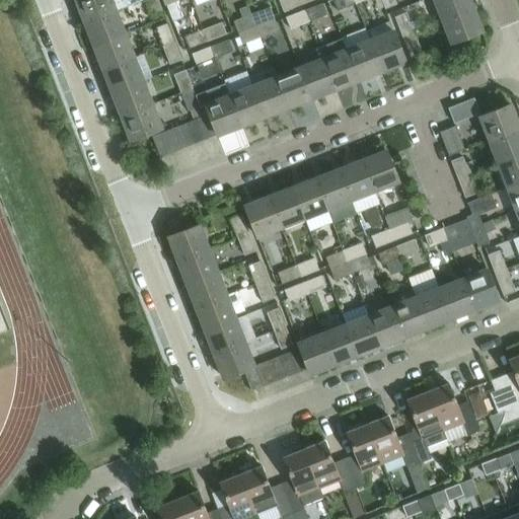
[(140,0),(75,0),(84,22),(115,10),(140,0)]
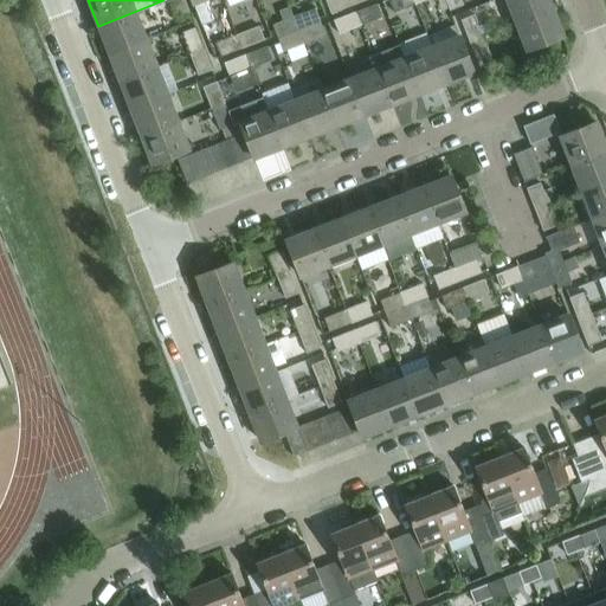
[(184,0),(168,0),(176,20),(189,14),(184,0)]
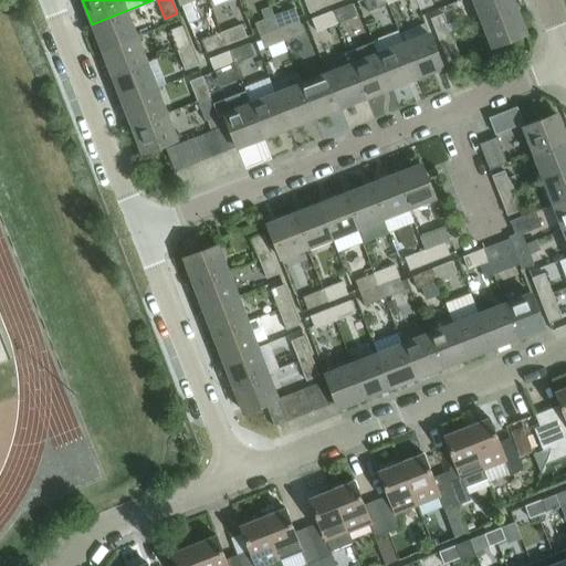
[(178,0),(187,22),(198,18),(190,0),(178,0)]
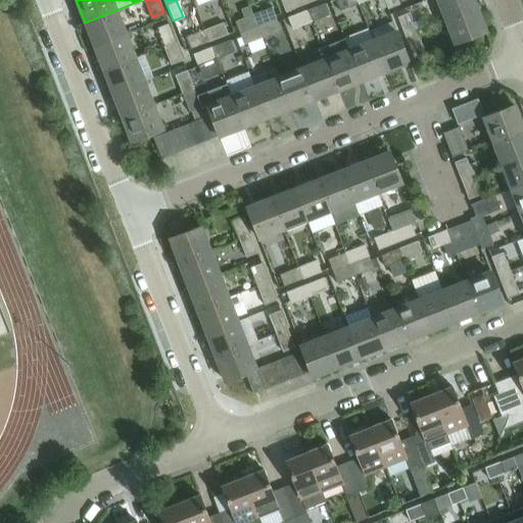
[(303,4),(301,0),(280,0),(285,10),(303,4)]
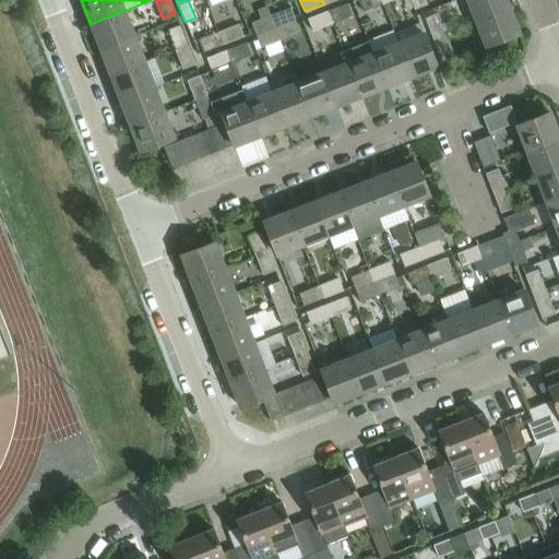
[(382,4),(380,0),(358,0),(363,12),(382,4)]
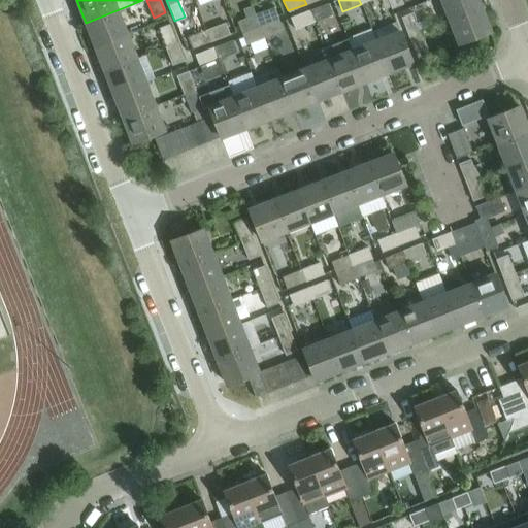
[(403,4),(401,0),(387,0),(391,9),(403,4)]
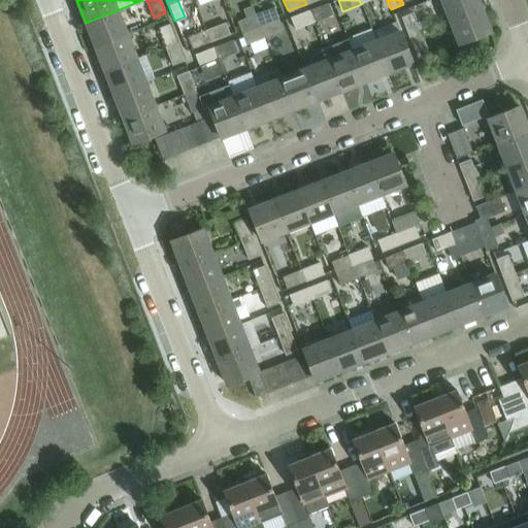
[(481,7),(477,0),(441,0),(450,19),(481,7)]
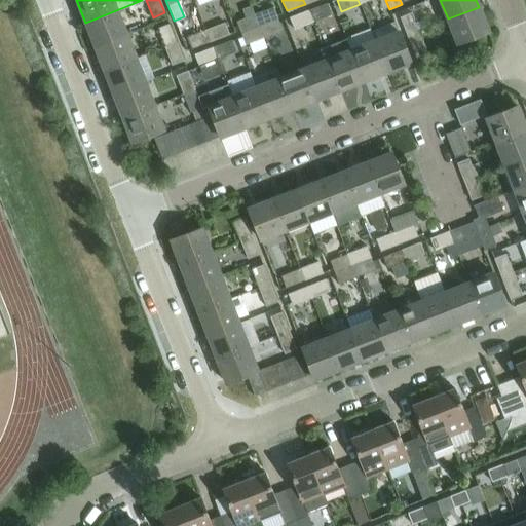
[(326,4),(308,11),(312,23),(330,15),(326,4)]
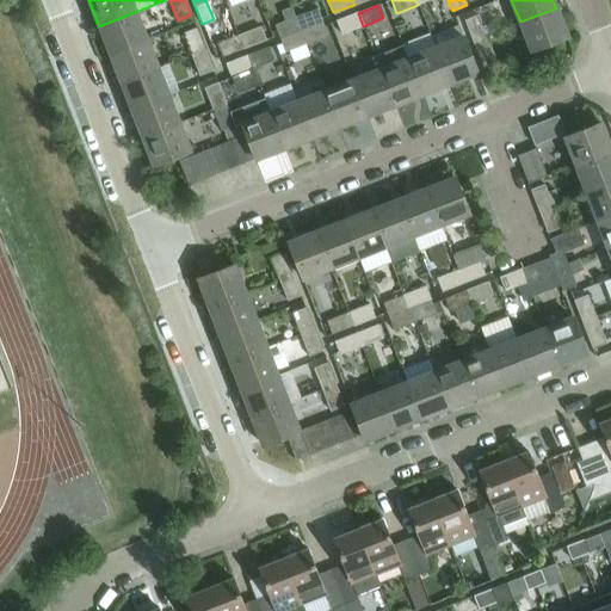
[(300,31),(295,18),(290,6),(282,10),(287,22),(276,25),(281,38),(300,31)]
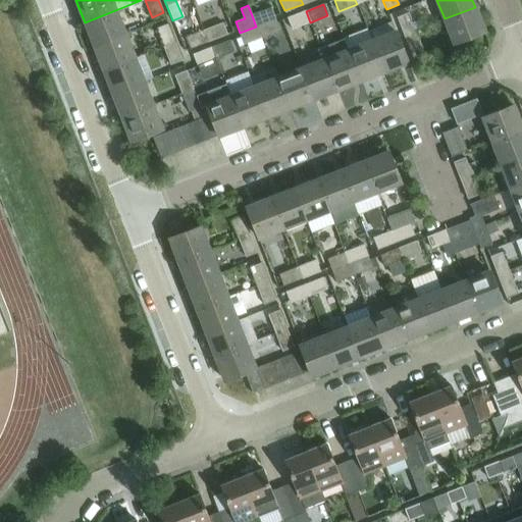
[(249,5),(248,5),(252,15),(256,27),(276,18),(271,7),(253,14),(249,5)]
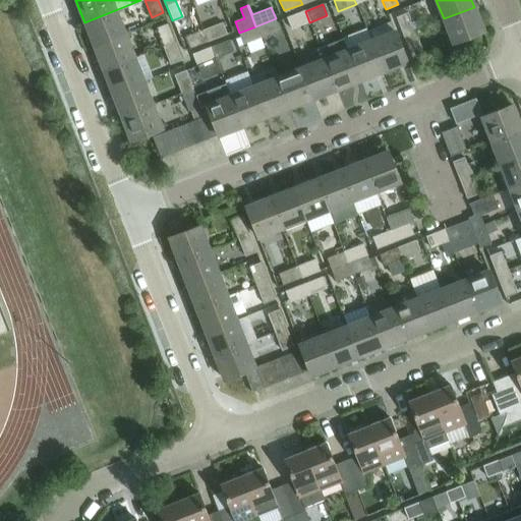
[(483,31),(474,7),(444,18),(453,43),(483,31)]
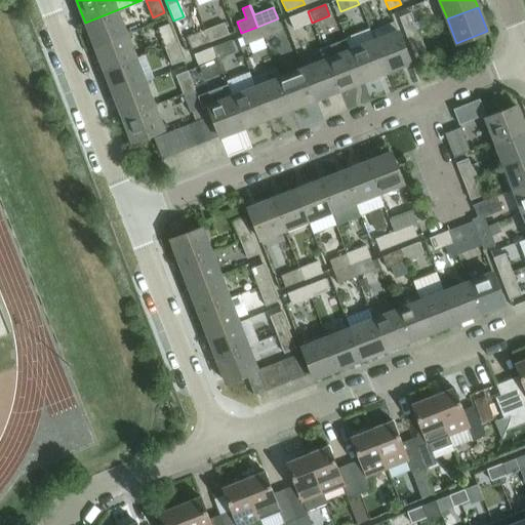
[(125,34),(116,10),(85,23),(94,46),(125,34)]
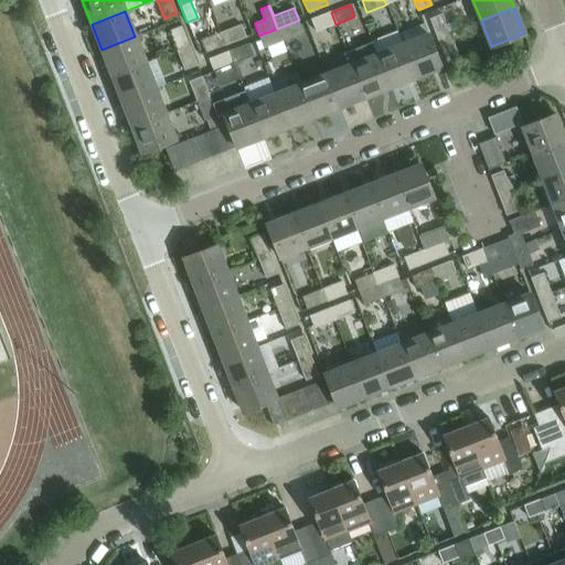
[(336,24),(331,12),(310,20),(315,32),(336,24)]
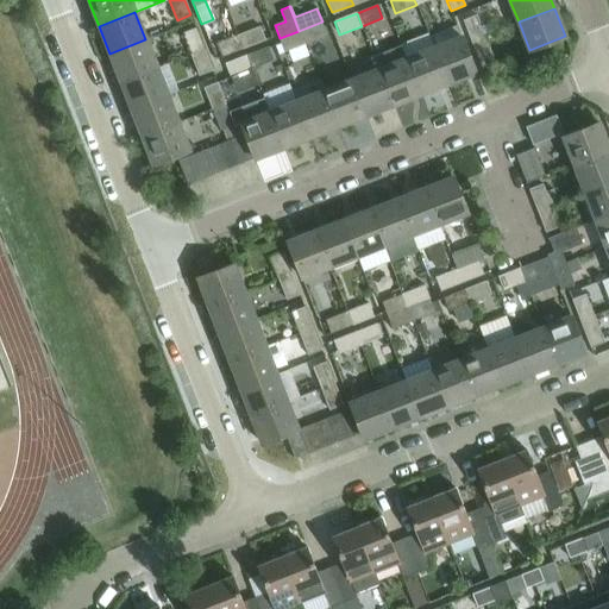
[(462,20),(470,41),(484,35),(476,14),(462,20)]
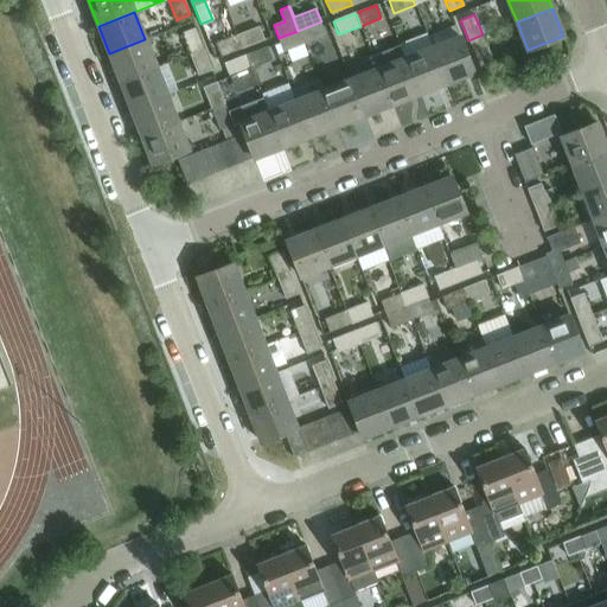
[(326,34),(321,21),(298,31),(302,44),(326,34)]
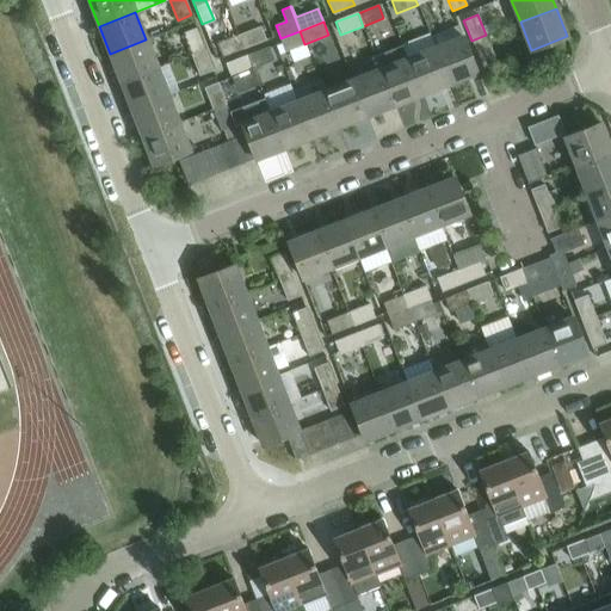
[(259,26),(239,35),(244,48),(264,39),(259,26)]
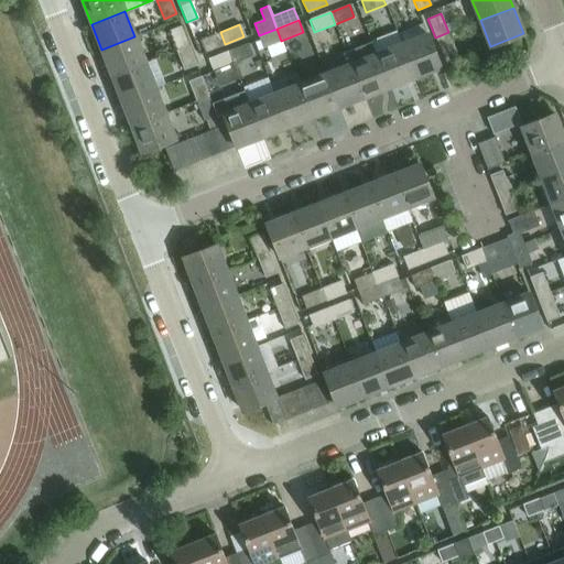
[(170,31),(176,50),(190,45),(182,25),(170,31)]
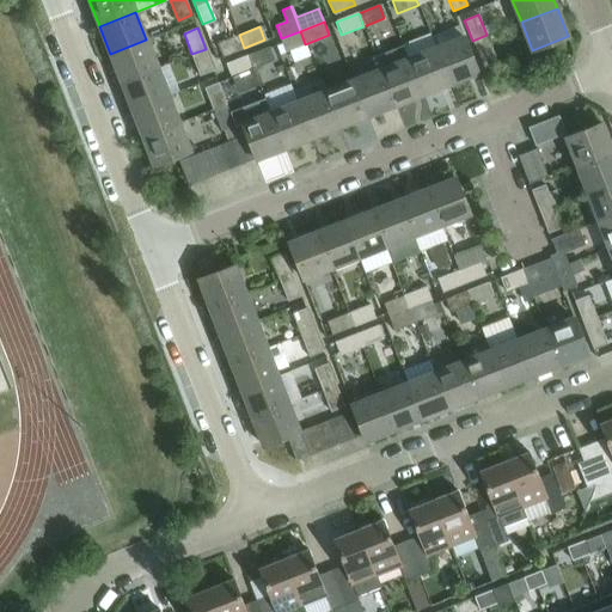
[(305,44),(300,31),(281,38),(286,51),(305,44)]
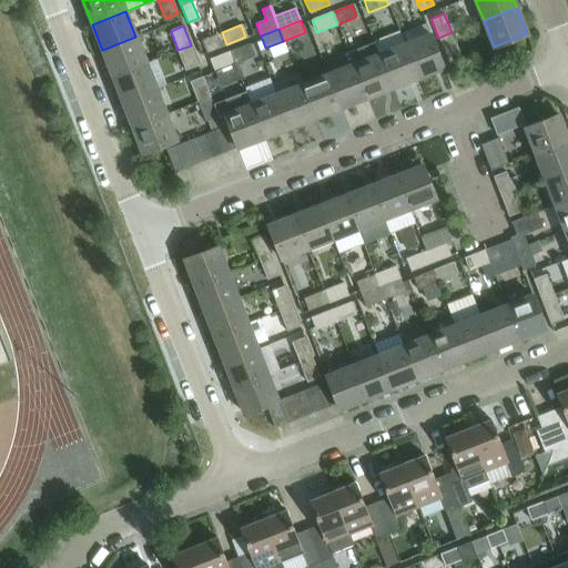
[(226,44),(222,32),(203,39),(208,52),(226,44)]
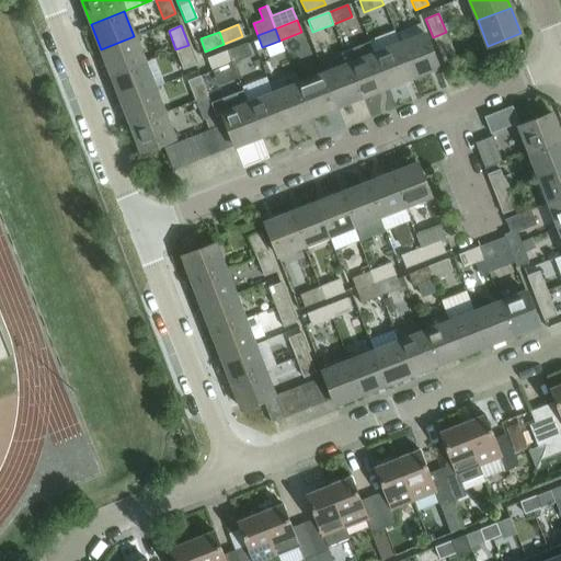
[(456,57),(446,32),(433,37),(444,63),(456,57)]
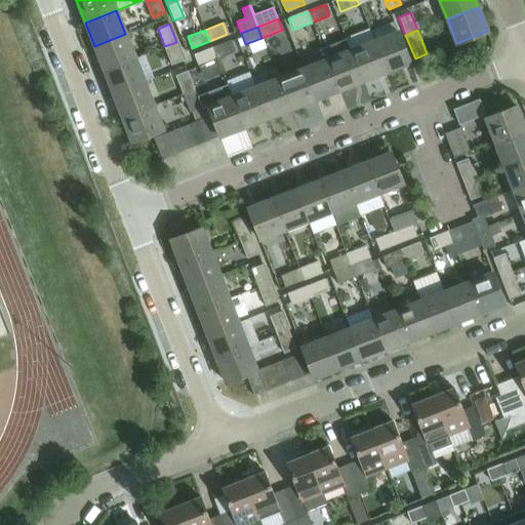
[(398,31),(373,41),(385,72),(410,62),(398,31)]
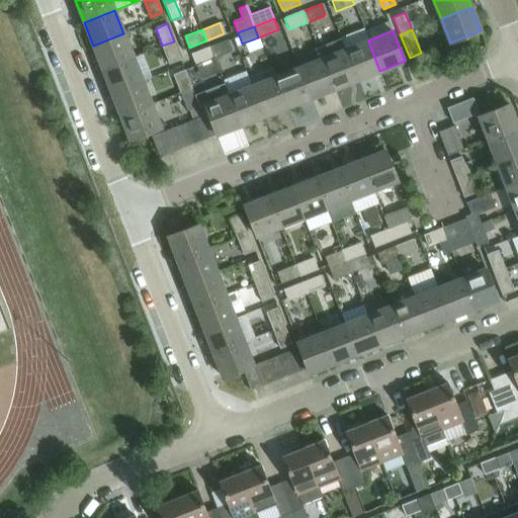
[(133,57),(123,33),(93,46),(102,69),(133,57)]
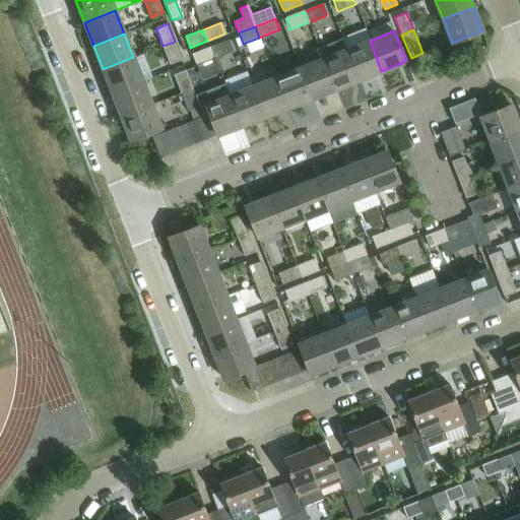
[(358,80),(345,50),(342,40),(319,49),(322,59),(334,89),(358,80)]
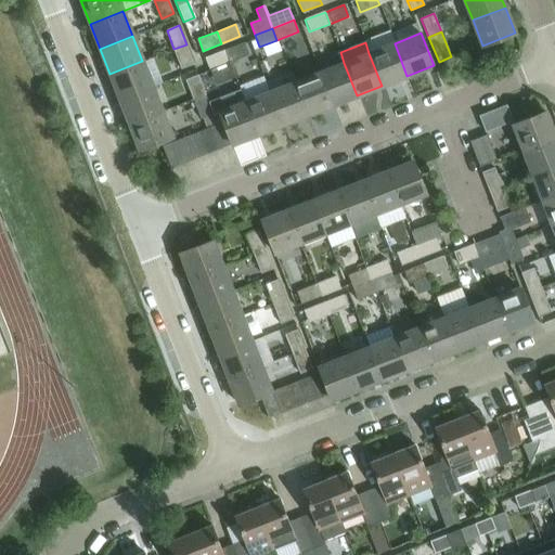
[(243,43),(224,51),(229,63),(247,55),(243,43)]
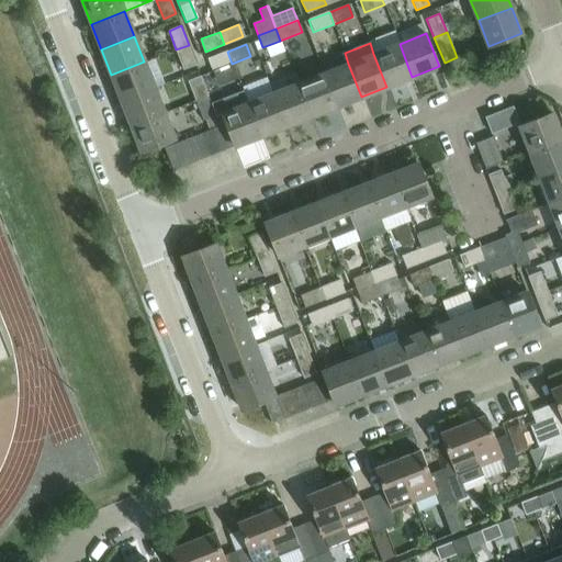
[(412,77),(400,44),(373,54),(386,87),(412,77)]
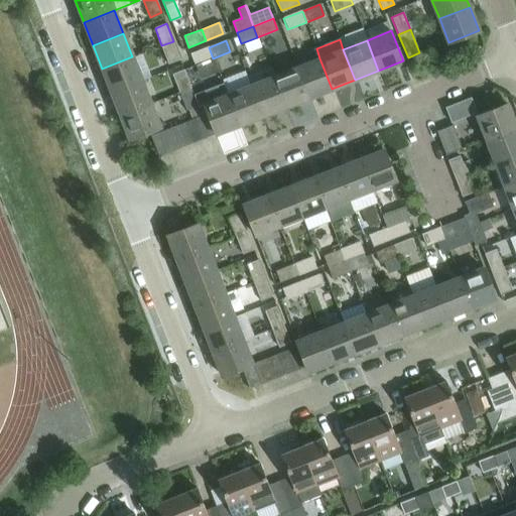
[(180,59),(173,41),(161,45),(168,63),(180,59)]
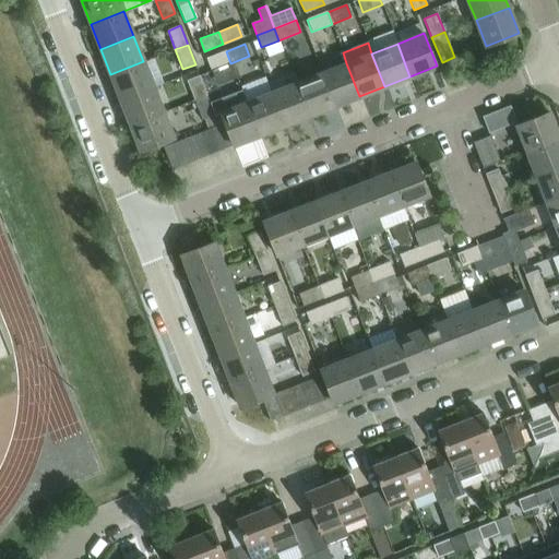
[(230,63),(226,51),(207,59),(212,71),(230,63)]
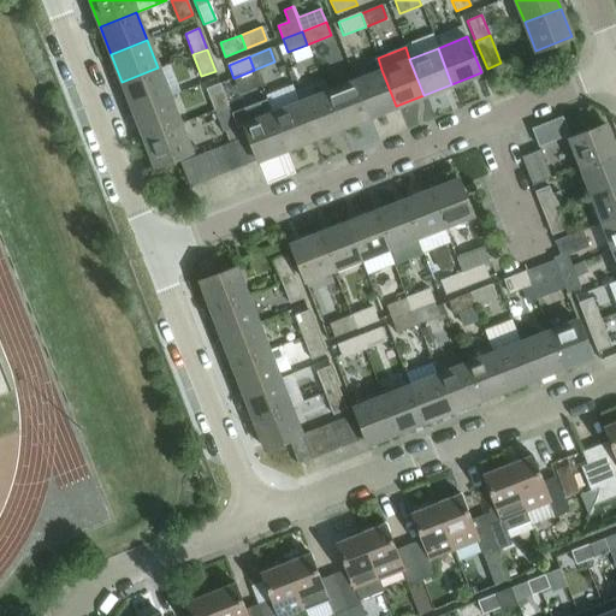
[(169,95),(158,67),(122,82),(132,110),(169,95)]
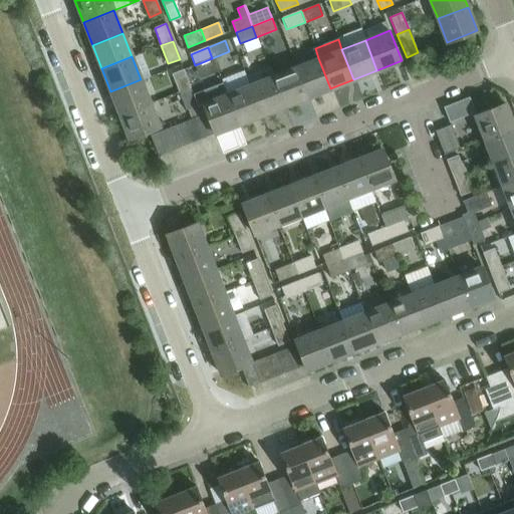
[(330,88),(318,58),(295,67),(307,97),(330,88)]
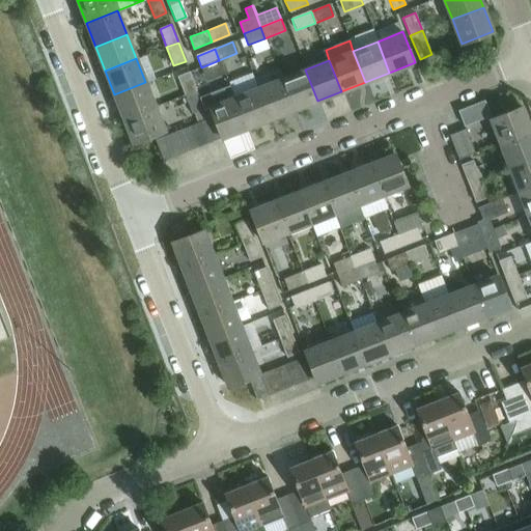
[(317,101),(305,70),(281,79),(292,110),(317,101)]
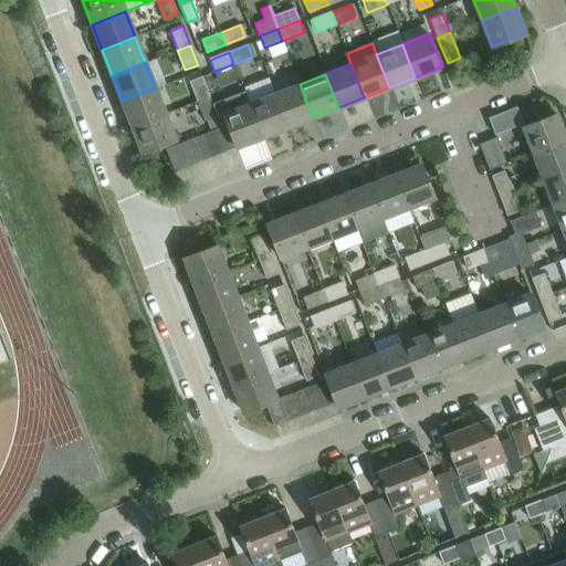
[(189,82),(197,102),(208,98),(210,97),(202,76),(189,82)]
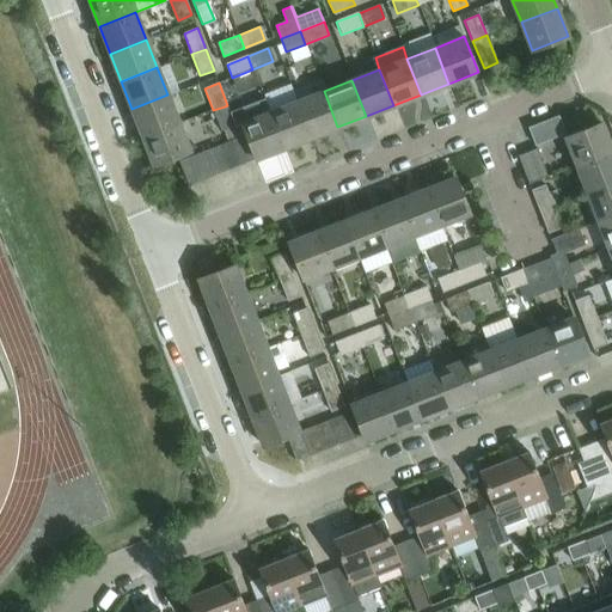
[(337,127),(324,91),(297,102),(310,138),(337,127)]
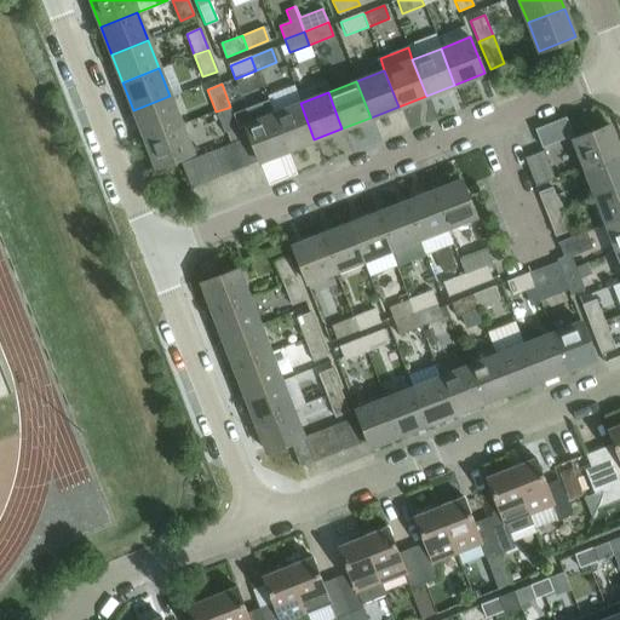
[(181,124),(170,96),(133,110),(144,138),(181,124)]
